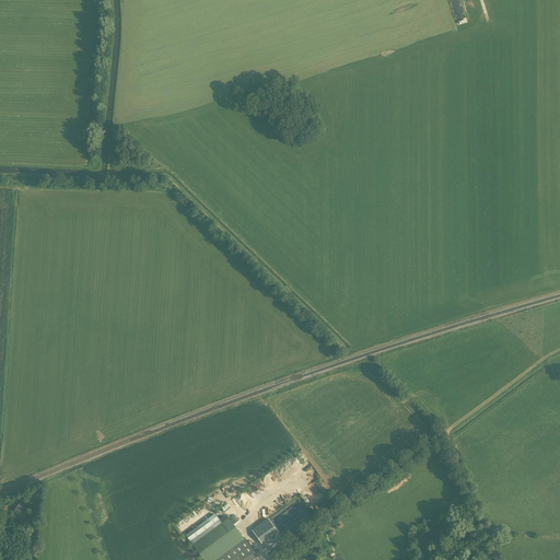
[(462,10),(458,0),(448,0),(453,13),(462,10)]
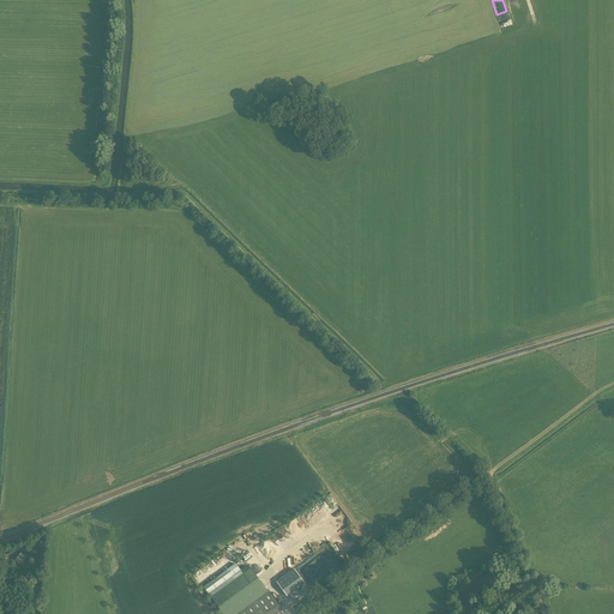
[(280,546),(286,536),(277,531),(272,541),(280,546)]
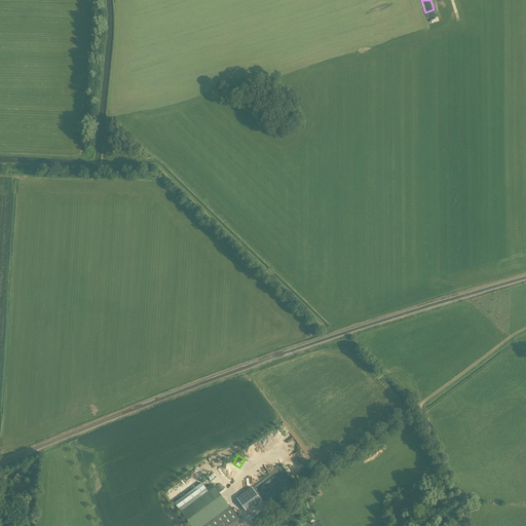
[(297,477),(302,473),(298,467),(301,465),(297,460),(289,466),(297,477)]
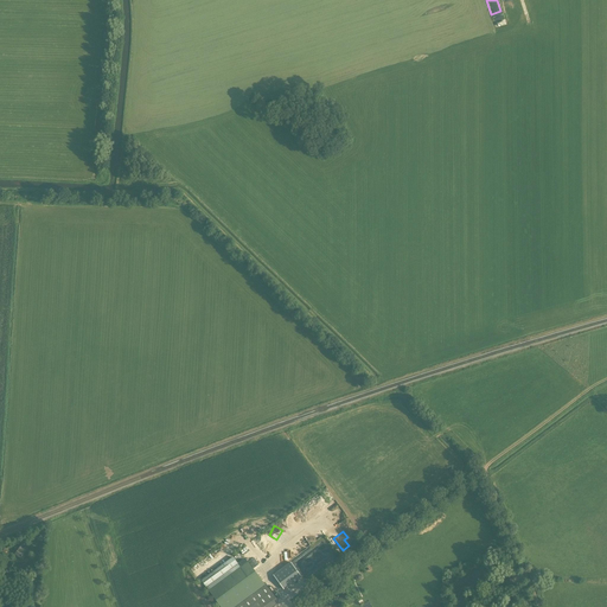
[(305,538),(307,545),(317,542),(314,535),(305,538)]
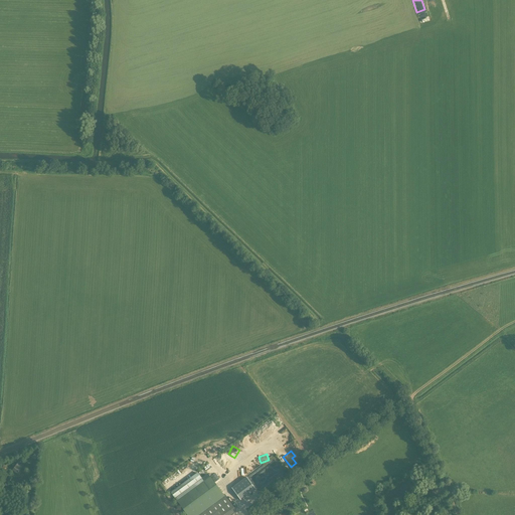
[(12,471),(17,474),(23,466),(18,462),(12,471)]
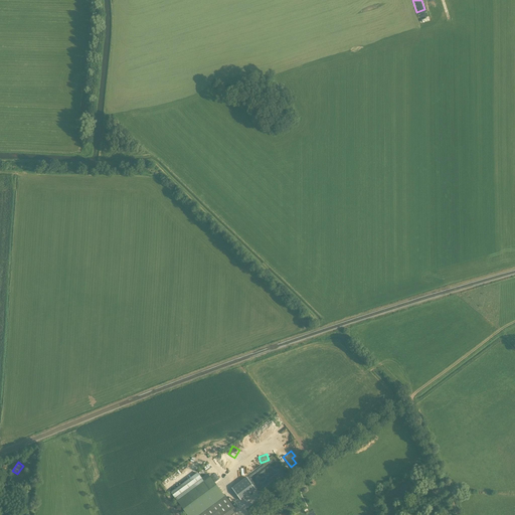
[(204,481),(202,478),(198,472),(171,492),(177,500),(187,514),(199,514),(225,496),(210,476),(204,481)]
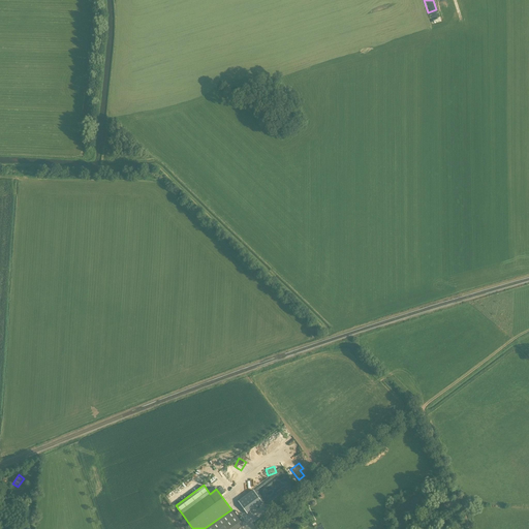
[(231,509),(205,528),(238,528),(243,525),(232,509),(231,509)]
